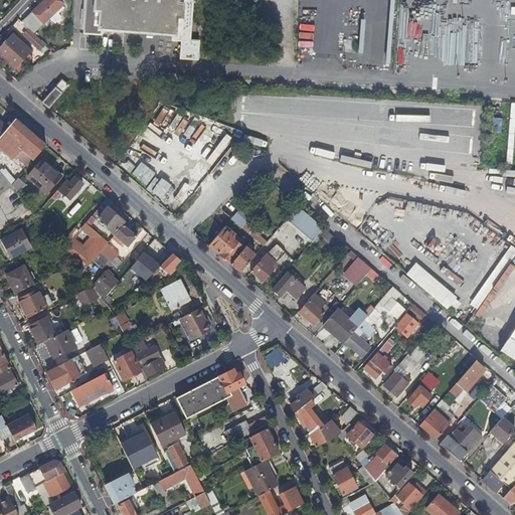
[(58,0),(43,0),(32,11),(43,23),(62,4),(58,0)]
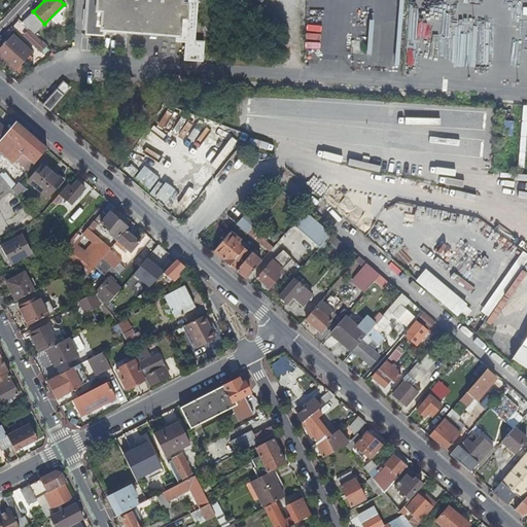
[(89,0),(86,34),(103,35),(104,30),(176,36),(175,41),(186,41),(185,60),(202,61),(203,42),(195,41),(197,0),(89,0)]
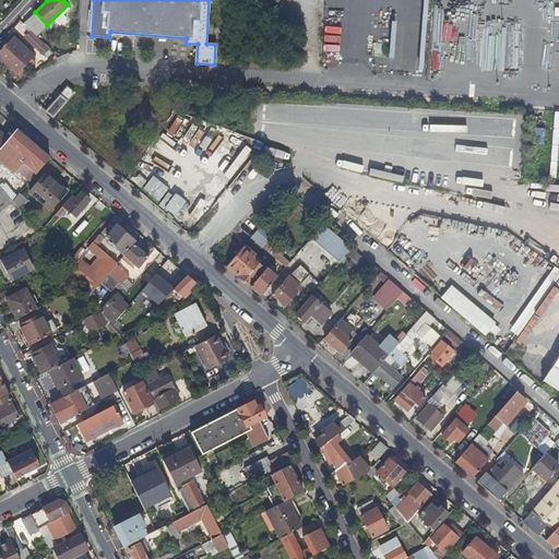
[(24,37),(39,49),(45,44),(31,31),(24,37)]
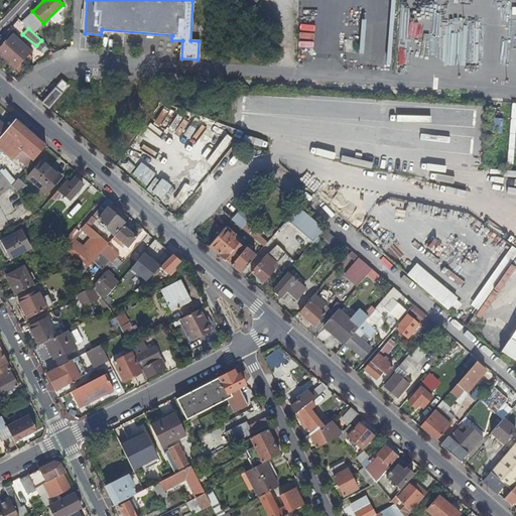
[(32,50),(13,33),(0,47),(0,55),(15,70),(32,50)]
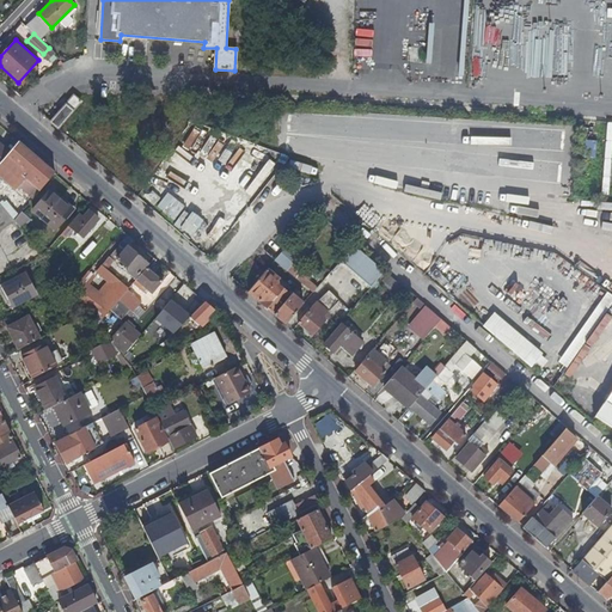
[(372,57),(373,41),(355,40),(354,56),(372,57)]
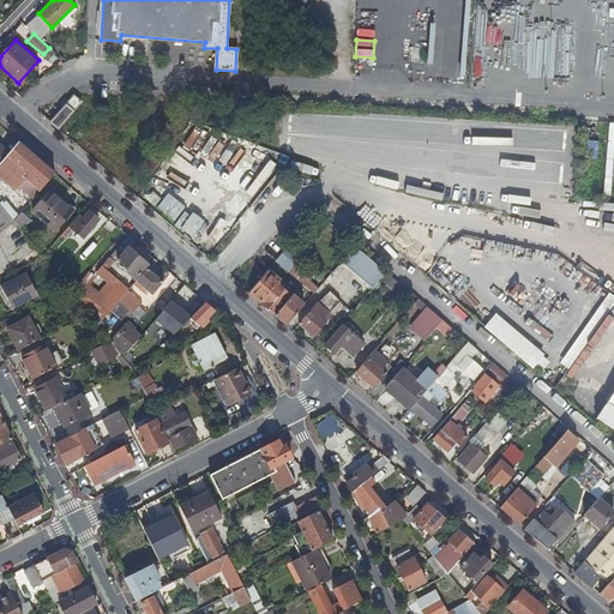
[(49,48),(43,54),(54,66),(61,59),(49,48)]
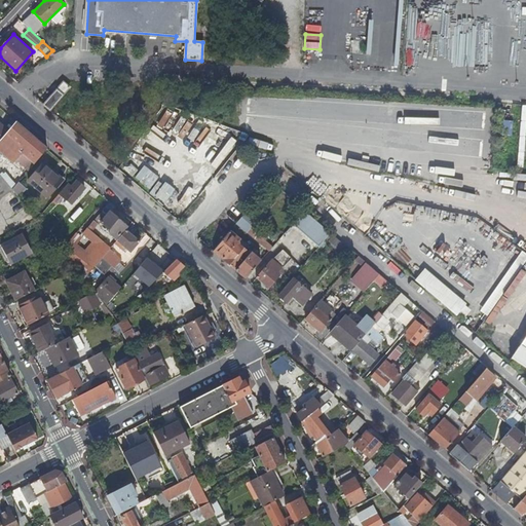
[(57,41),(57,53),(63,50),(68,48),(71,47),(72,42),(57,41)]
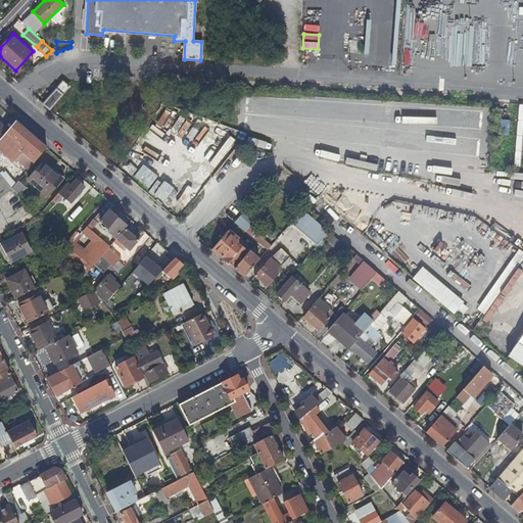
[(51,110),(69,85),(61,79),(43,104),(51,110)]
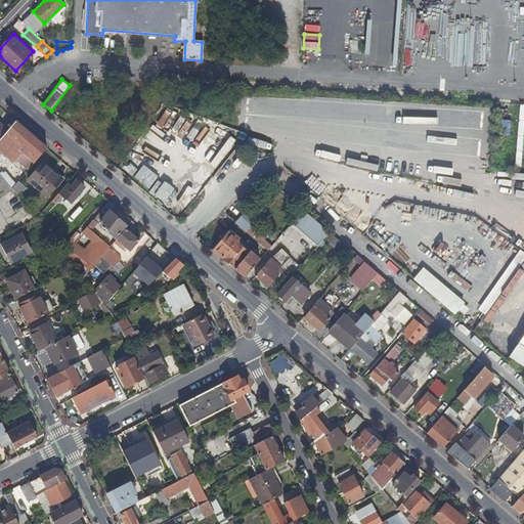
[(185,123),(180,121),(182,114),(164,107),(160,121),(183,128),(185,123)]
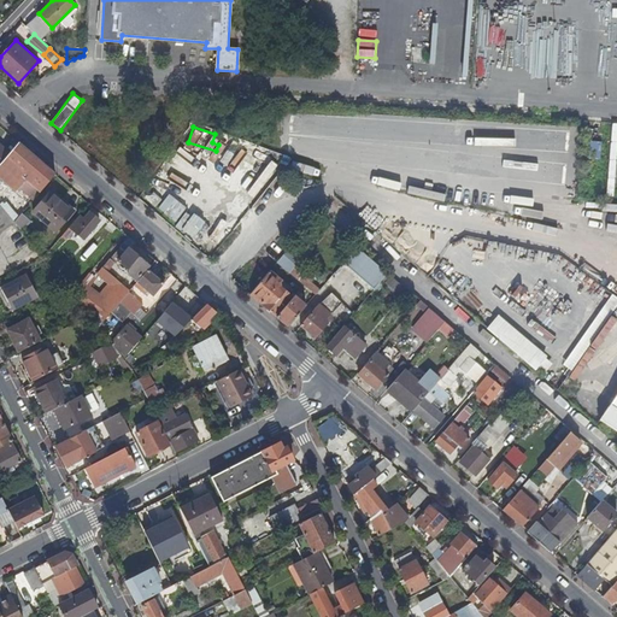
[(13,183),(33,200),(54,175),(18,144),(10,153),(0,164),(0,176),(11,186),(13,183)]
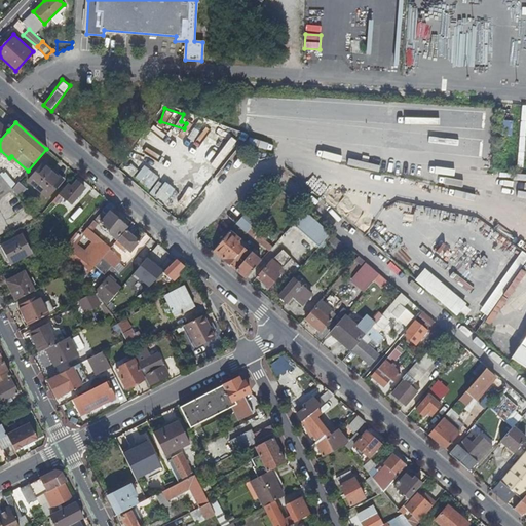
[(219,130),(211,146),(217,149),(224,134),(219,130)]
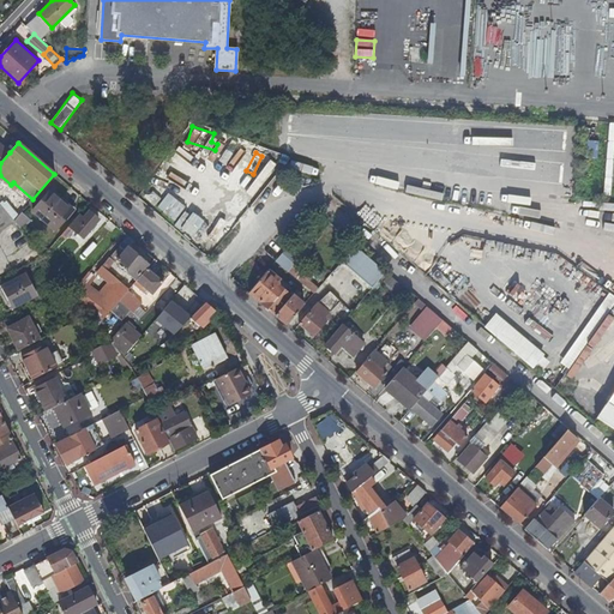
[(50,191),(32,211),(55,230),(72,210),(50,191)]
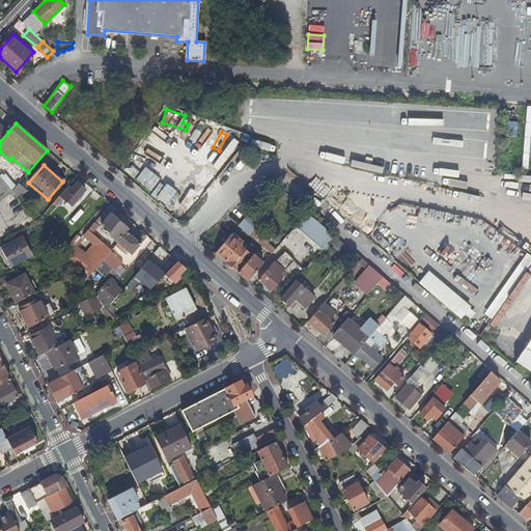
[(127,172),(134,177),(139,170),(132,165),(127,172)]
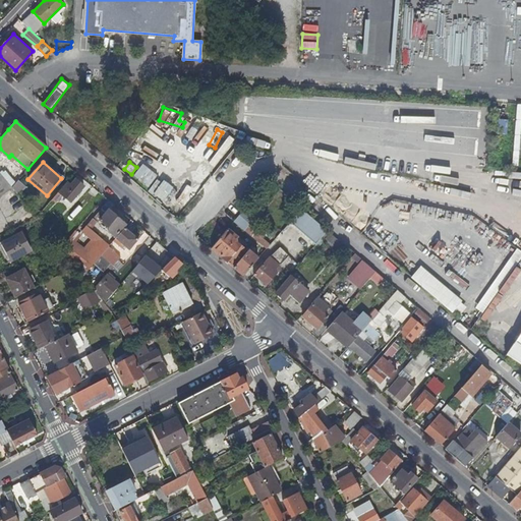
[(133,174),(167,205),(178,192),(143,163),(133,174)]
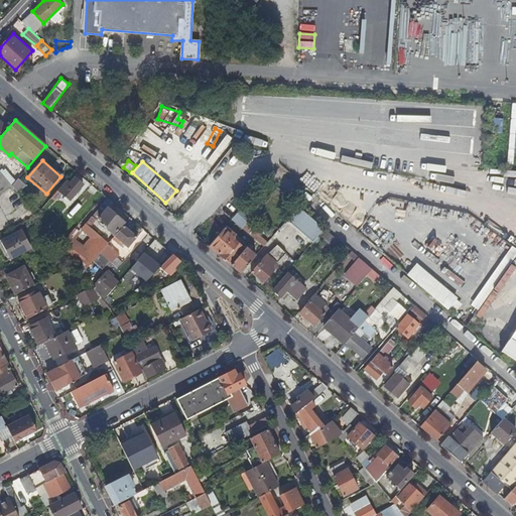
[(0,194),(12,186),(11,185),(0,171),(0,194)]
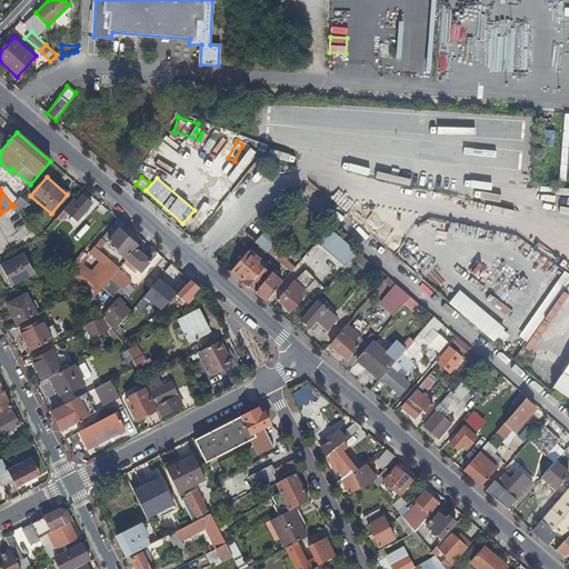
[(59,216),(63,219),(65,220),(69,215),(77,220),(91,203),(82,196),(77,202),(73,199),(59,216)]
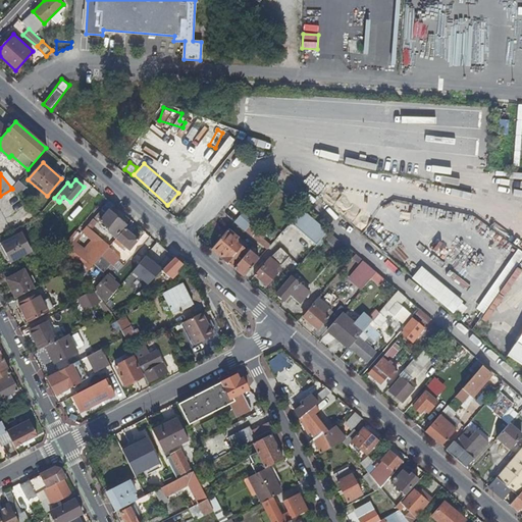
[(25,187),(18,180),(11,188),(12,189),(18,196),(25,187)]
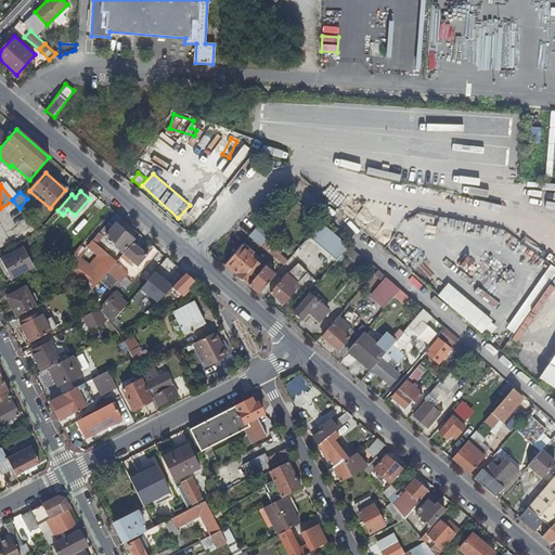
[(120,250),(114,258),(117,261),(124,254),(133,243),(134,241),(116,224),(121,219),(115,214),(92,240),(93,241),(95,243),(102,235),(104,236),(106,234),(114,242),(113,244),(120,250)]
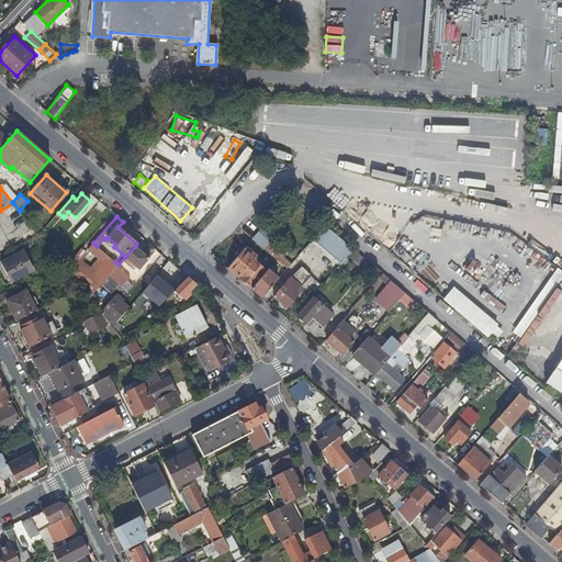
[(313,228),(317,233),(326,224),(321,220),(313,228)]
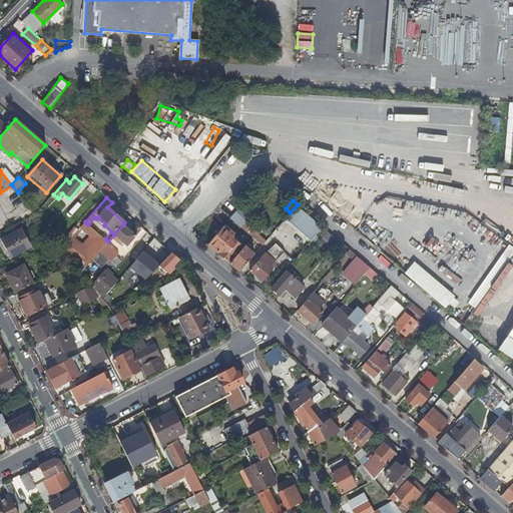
[(424,213),(425,201),(406,200),(405,212),(424,213)]
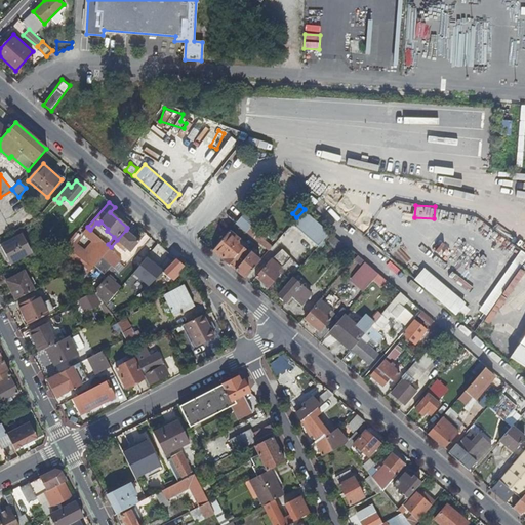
[(291,224),(317,245),(319,243),(329,231),(305,209),(296,217),(291,224)]
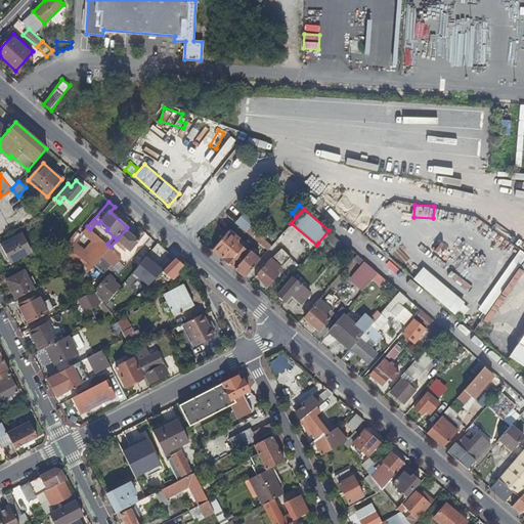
[(247,230),(268,249),(272,245),(251,226),(256,220),(248,212),(237,223),(247,230)]
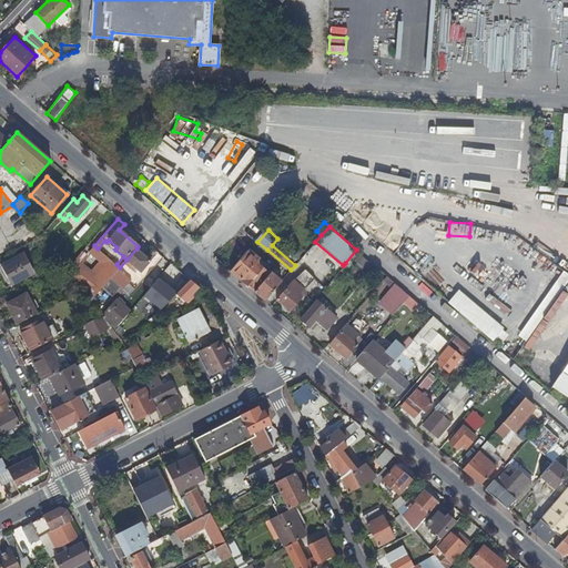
[(104,241),(98,249),(117,264),(123,256),(115,250),(117,247),(109,240),(107,242),(104,241)]
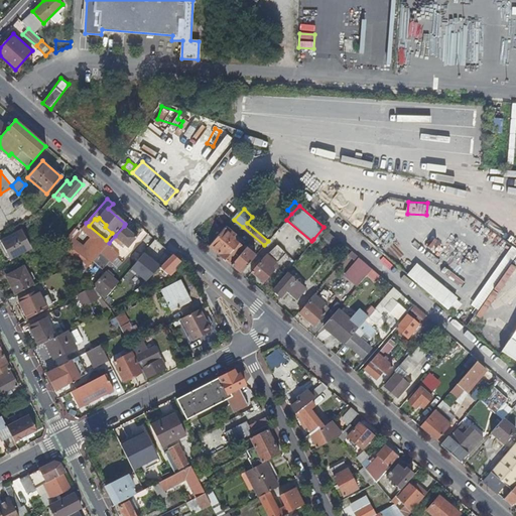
[(283,223),(309,245),(311,241),(286,220),(283,223)]
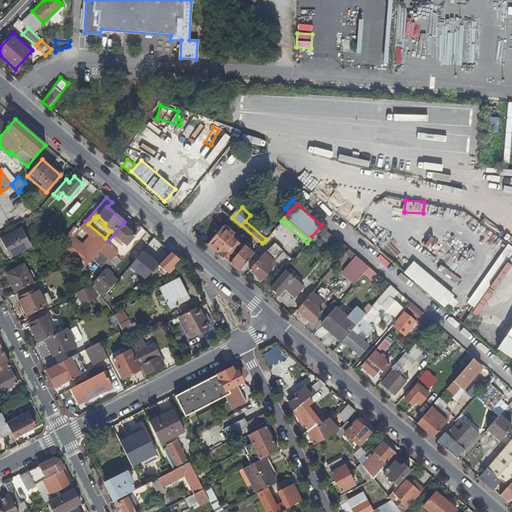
[(87,249),(69,233),(60,243),(81,261),(77,266),(82,272),(84,269),(99,251),(104,245),(108,241),(105,238),(88,224),(86,222),(80,228),(94,240),(87,249)]
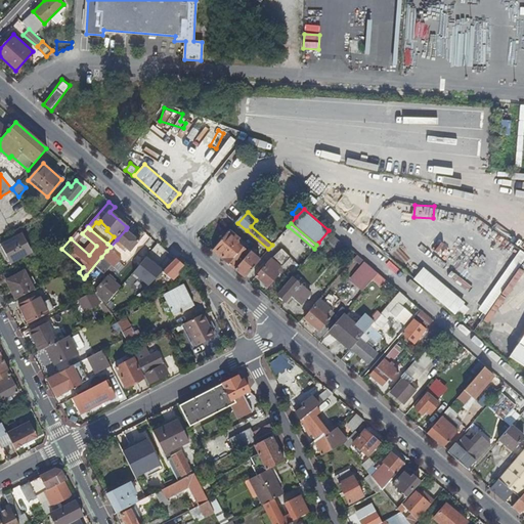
[(139,241),(126,229),(117,239),(130,251),(139,241)]
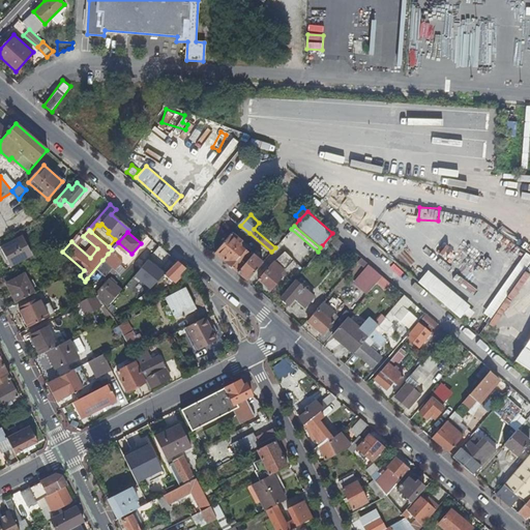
[(242,241),(232,232),(214,252),(225,261),(237,271),(246,280),(262,262),(253,253),(252,255),(239,244),(242,241)]
